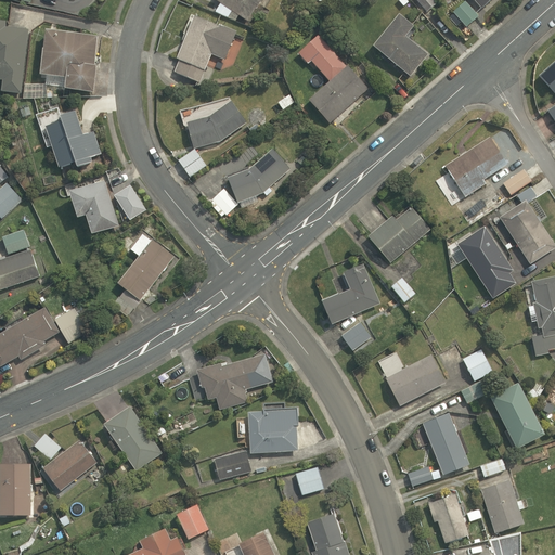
[(246,24),(259,0),(211,0),(211,1),(217,4),(213,10),(234,23),(237,18),(246,24)]
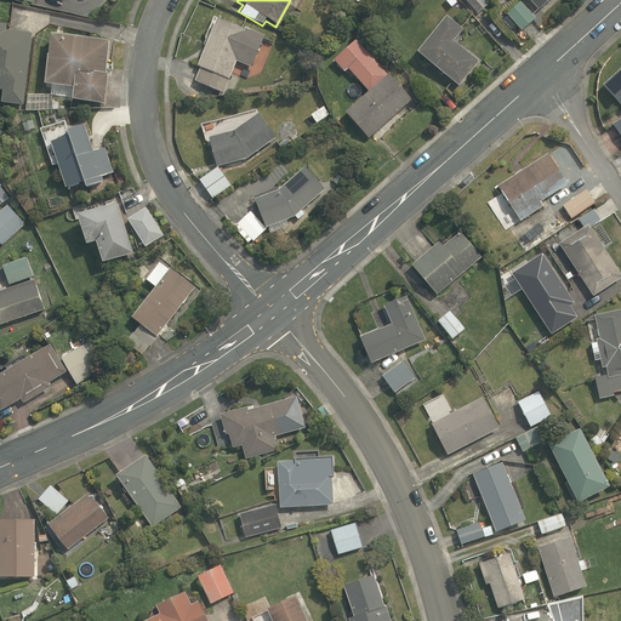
[(489,4),(485,0),(462,0),(476,15),(489,4)]
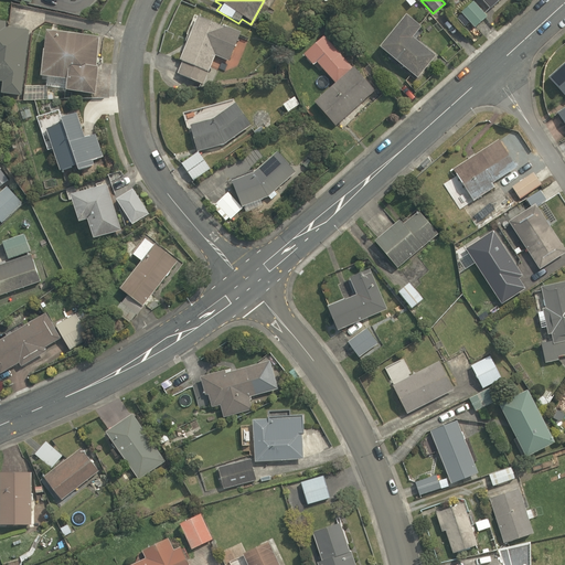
[(483,13),(488,10),(498,0),(468,0),(457,11),(473,30),(487,18),(483,13)]
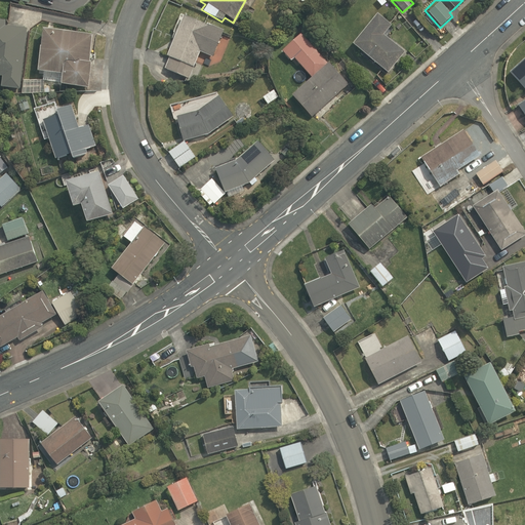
[(223,31),(183,14),(161,68),(190,79),(200,52),(211,57),(223,31)]
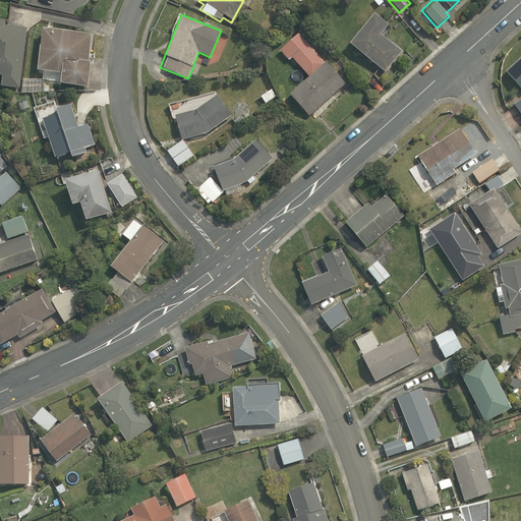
[(372,14),(347,43),(382,73),(400,52),(380,35),(387,27),(372,14)]
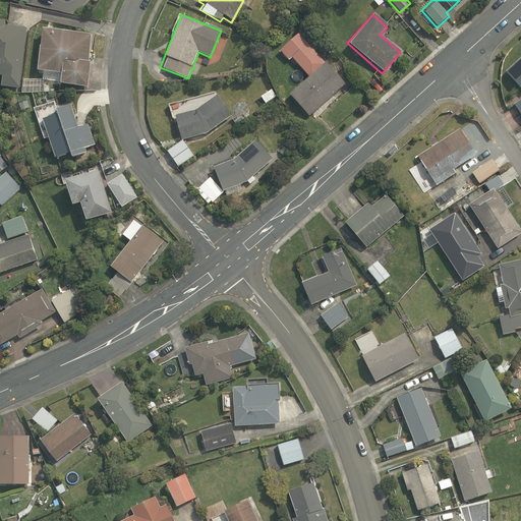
[(6,19),(0,18),(0,75),(1,76),(0,85),(0,87),(18,89),(22,29),(5,27),(6,19)]
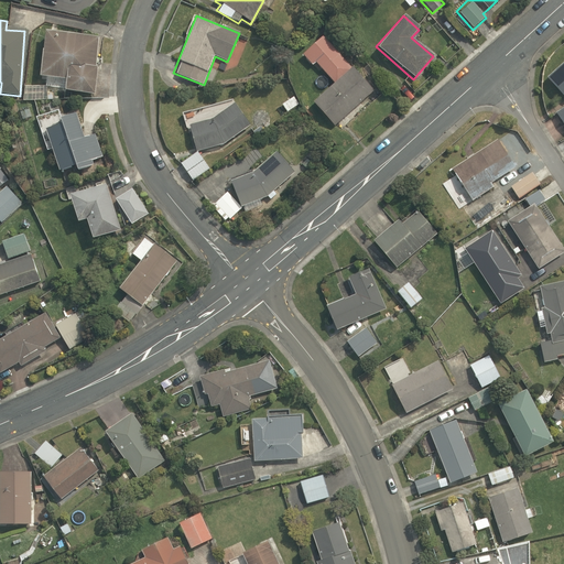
[(98,35),(43,31),(40,79),(63,80),(63,93),(100,96),(102,69),(96,69),(98,35)]
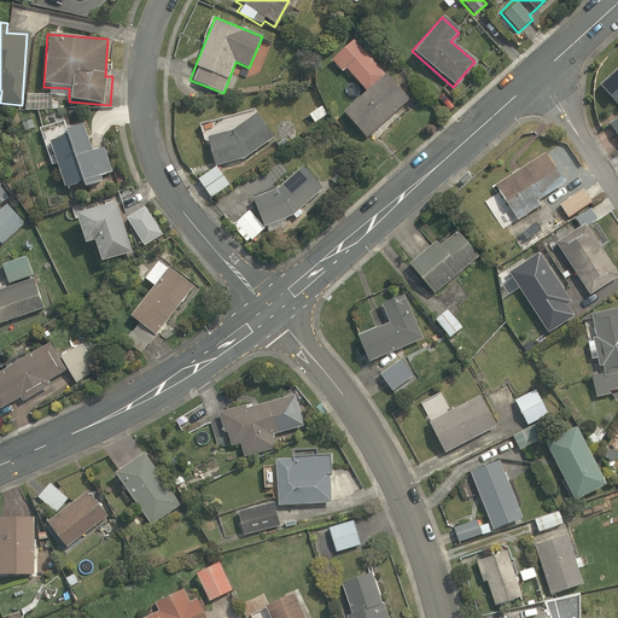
[(367,141),(409,100),(367,54),(365,57),(350,42),(330,62),(342,75),(344,71),(366,94),(343,116),(367,141)]
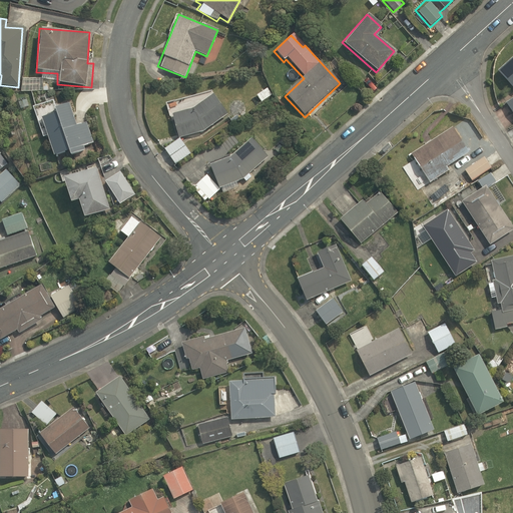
[(512,55),(496,70),(512,89),(512,55)]
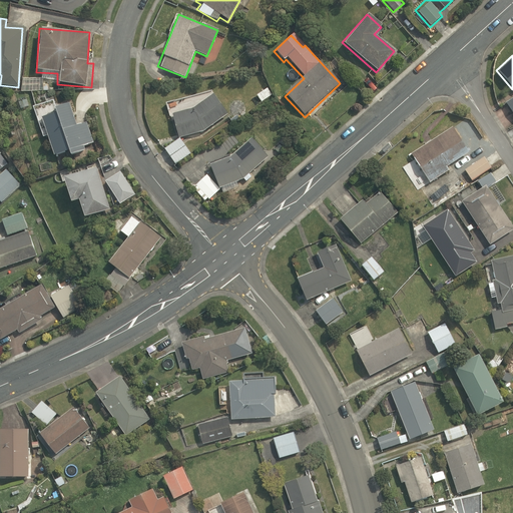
[(225,115),(211,95),(194,107),(171,112),(177,137),(202,132),(225,115)]
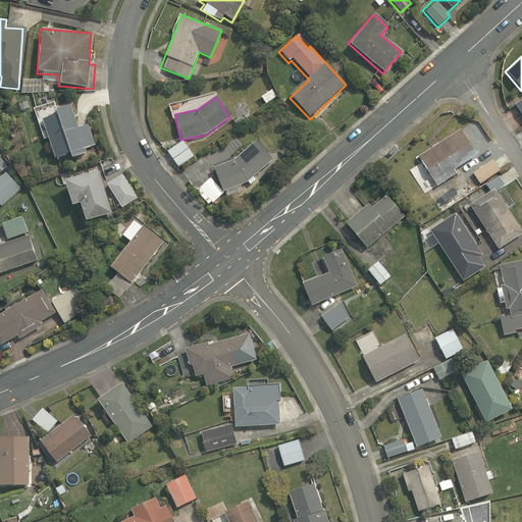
[(55,115),(40,119),(53,160),(66,156),(68,160),(86,155),(84,149),(92,147),(85,123),(73,127),(66,105),(53,109),(55,115)]
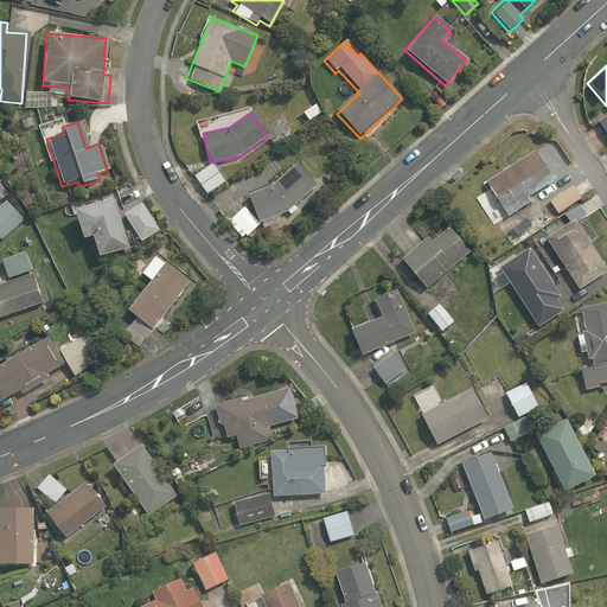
[(536,149),(489,181),(510,215),(532,199),(529,195),(555,178),(536,149)]
